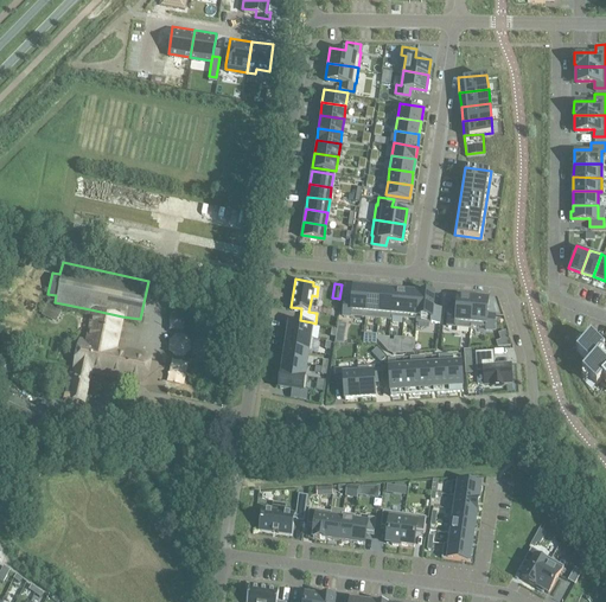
[(343,296),(342,313),(364,314),(367,286),(352,285),(351,298),(343,296)]
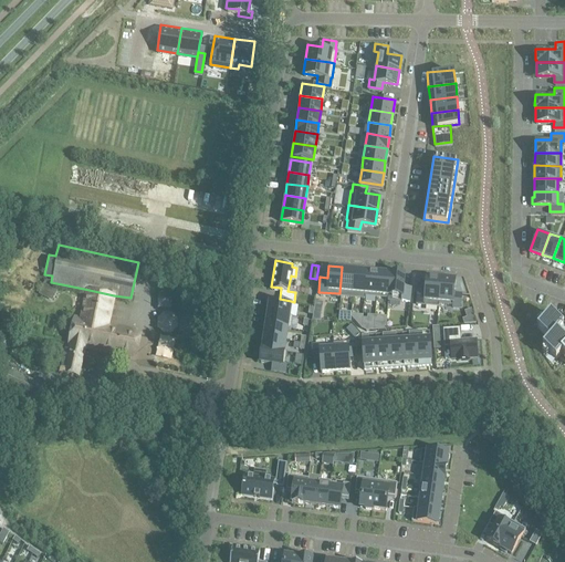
[(342,267),(339,293),(352,294),(352,289),(354,268),(342,267)]
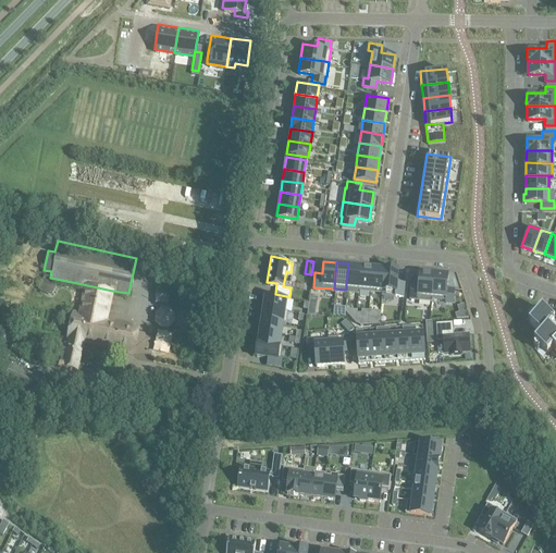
[(346,284),(346,290),(358,291),(358,289),(360,265),(348,263),(346,284)]
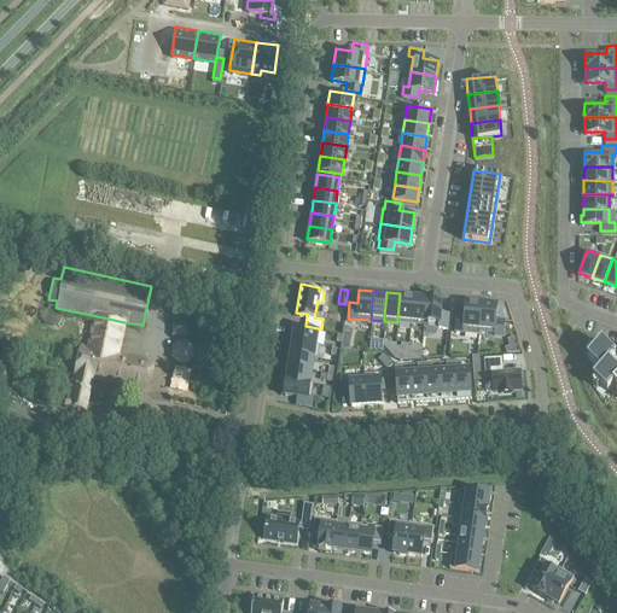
[(400,293),(397,320),(409,321),(413,295),(400,293)]
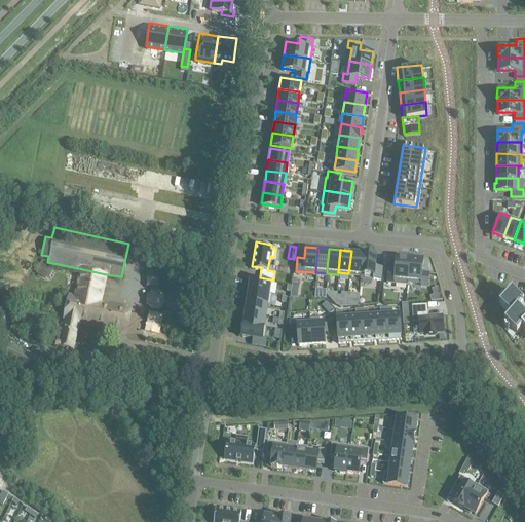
[(351,251),(348,273),(361,274),(361,271),(363,252),(351,251)]
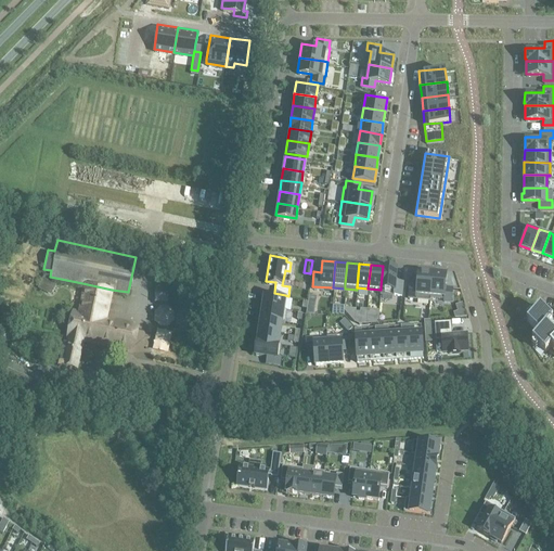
[(381,290),(379,292),(394,293),(401,293),(402,280),(395,279),(396,267),(383,266),(381,286),(381,290)]
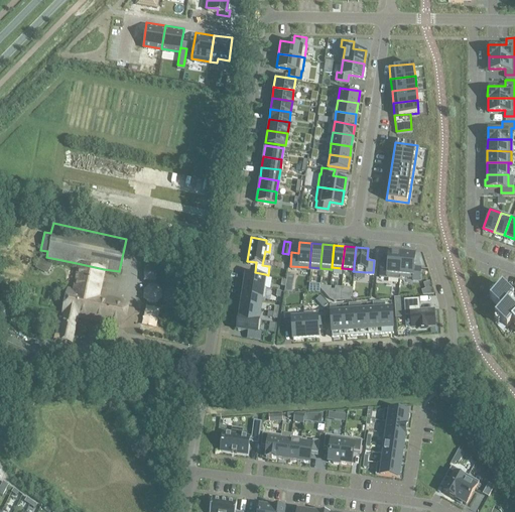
[(380,261),(379,274),(385,274),(385,275),(399,276),(399,274),(399,273),(401,251),(388,249),(387,262),(380,261)]
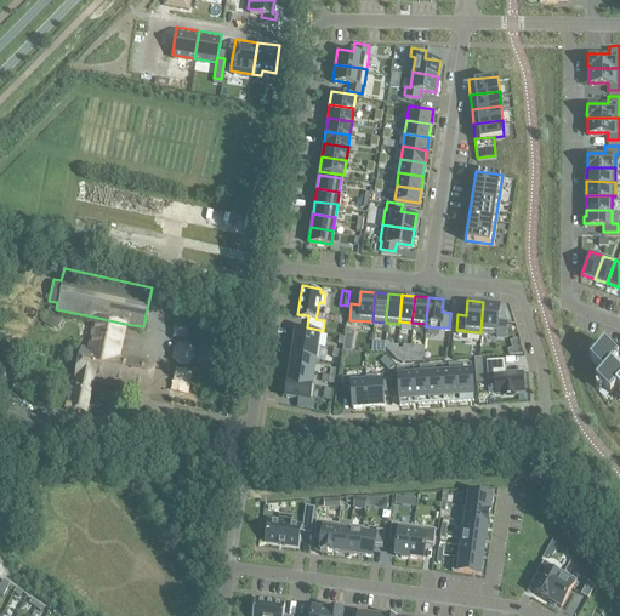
[(481,329),(481,330),(496,331),(495,334),(504,334),(506,319),(498,319),(499,303),(483,302),(481,329)]
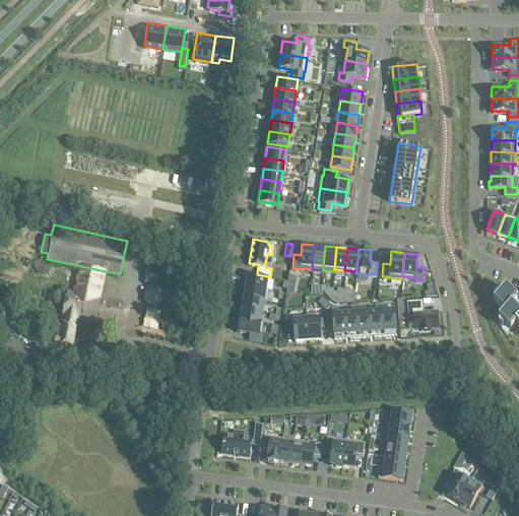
[(39,257),(35,267),(41,270),(46,260),(39,257)]
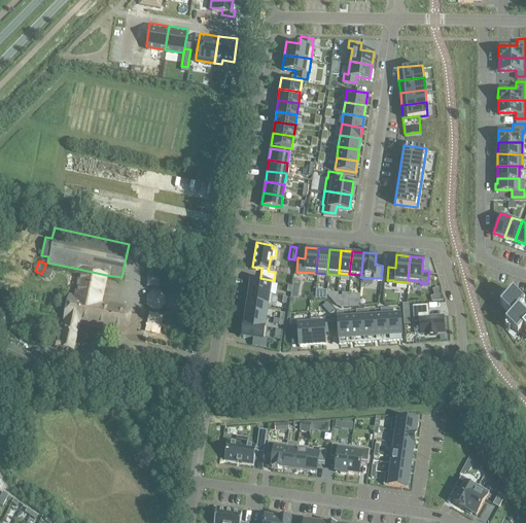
[(146,266),(146,284),(159,285),(160,267),(146,266)]
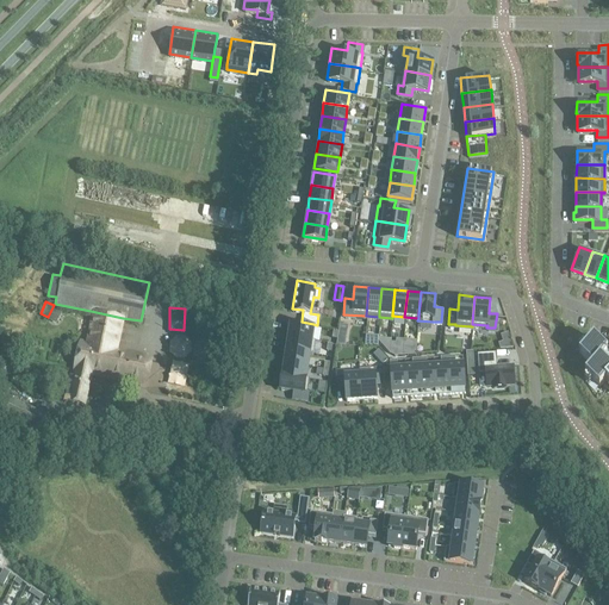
[(79,338),(72,368),(73,369),(91,372),(140,382),(145,356),(147,353),(116,345),(123,318),(91,311),(85,340),(79,338)]
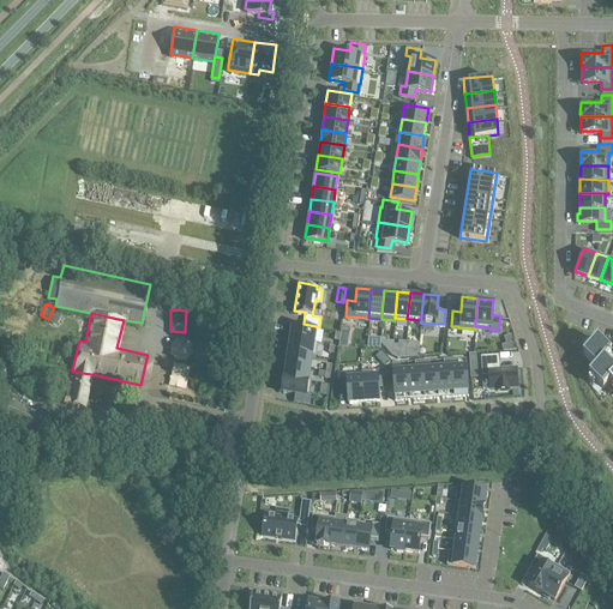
[(292,323),(290,336),(313,339),(316,326),(304,324),(292,323)]
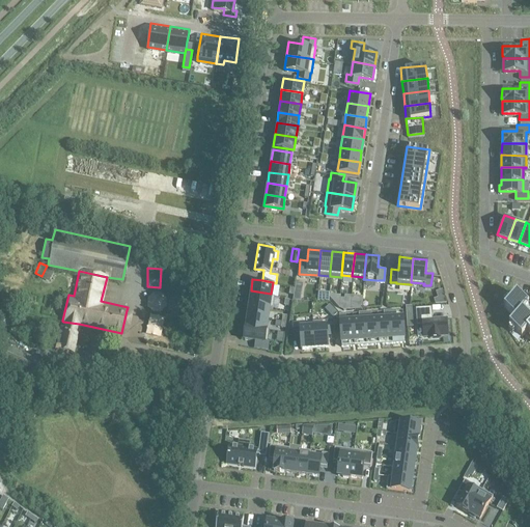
[(251,290),(249,302),(270,305),(271,294),(251,290)]
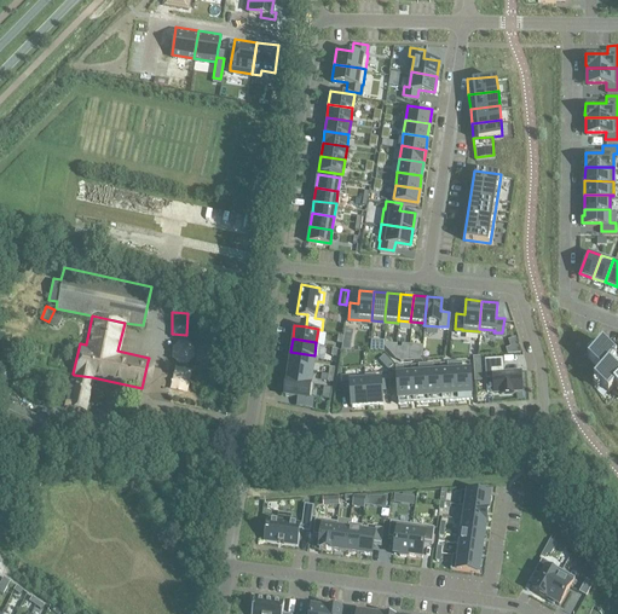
[(192,346),(186,340),(178,340),(172,346),(172,355),(178,361),(186,361),(194,354),(192,346)]
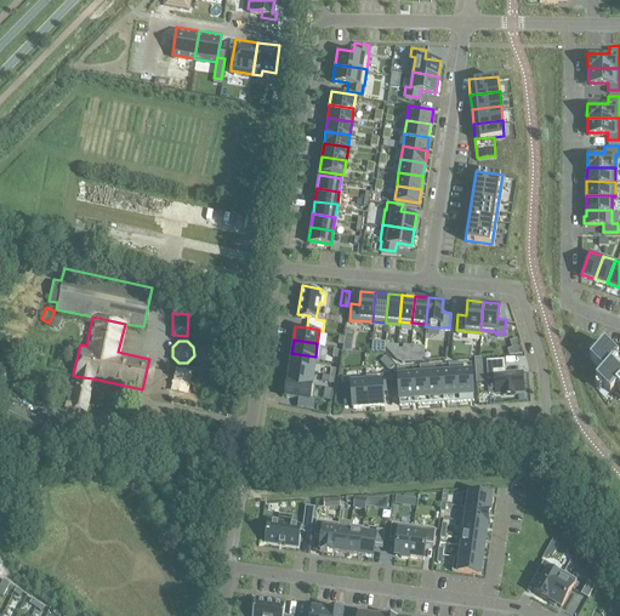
[(396,357),(400,359),(408,359),(410,342),(403,341),(402,346),(397,344),(396,357)]
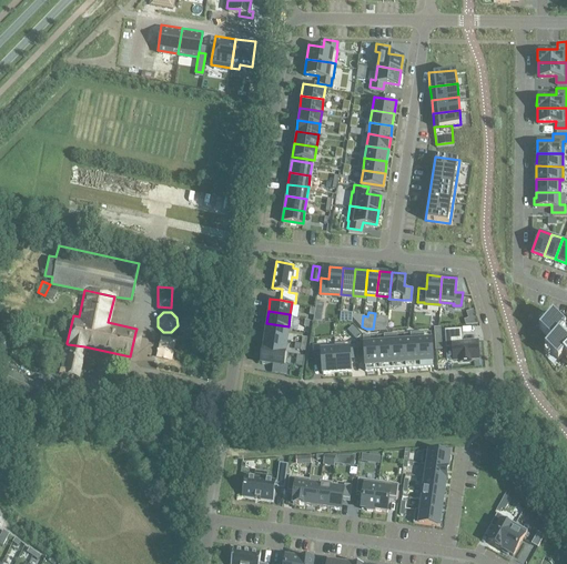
[(375,313),(373,329),(386,328),(387,314),(375,313)]
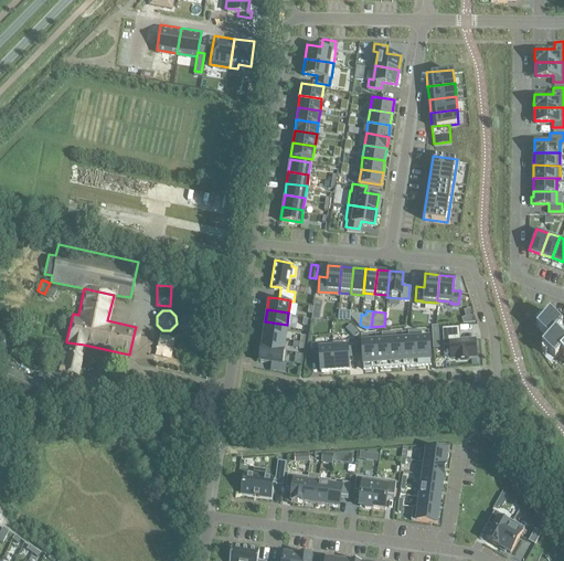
[(563,320),(554,313),(542,327),(555,338),(559,334),(560,335),(563,329),(563,320)]
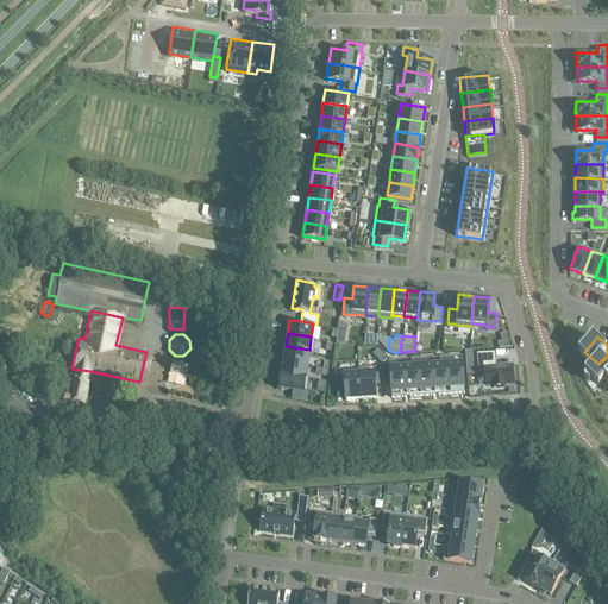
[(286,346),(283,359),(307,363),(309,350),(286,346)]
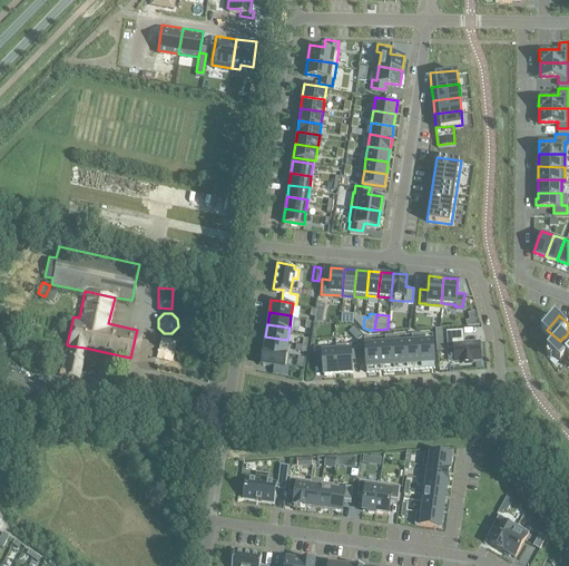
[(462,327),(445,328),(447,347),(453,345),(454,359),(461,358),(461,360),(472,360),(472,358),(480,357),(479,339),(463,340),(462,327)]
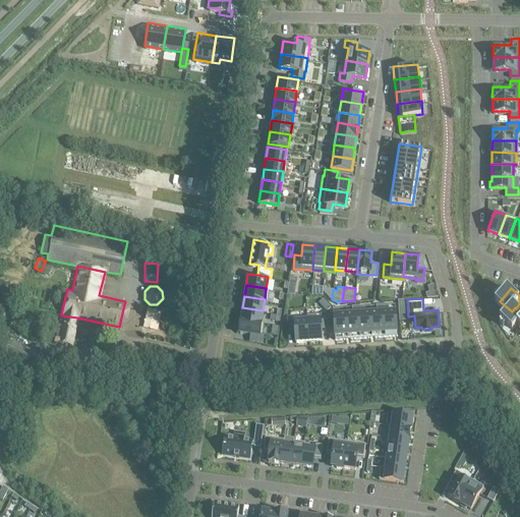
[(327,299),(322,304),(326,308),(331,304),(327,299)]
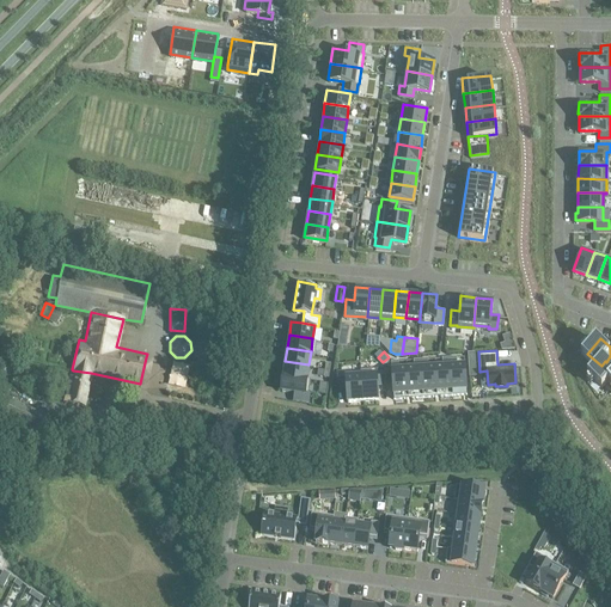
[(285,361),(283,373),(306,376),(309,365),(285,361)]
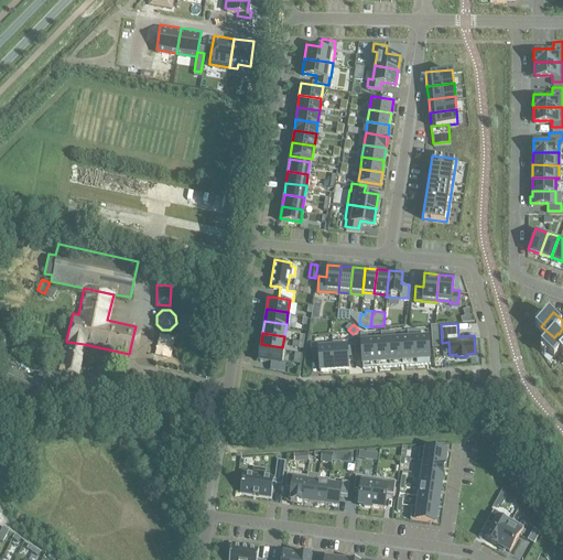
[(554,337),(548,345),(561,357),(562,355),(562,336),(559,334),(558,333),(554,337)]
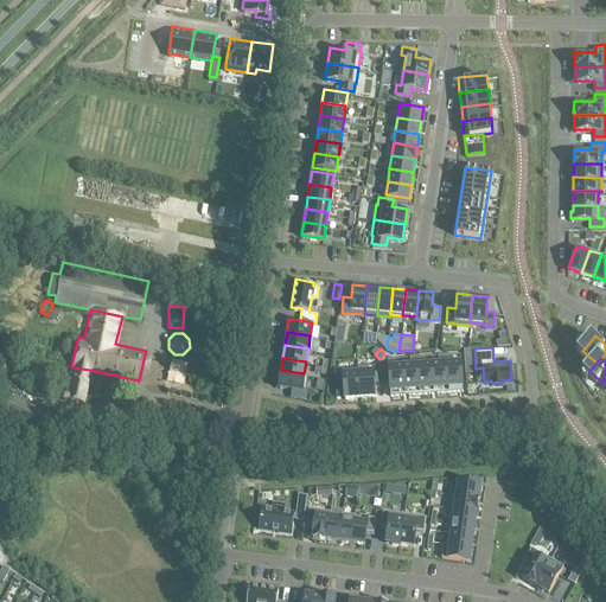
[(460,359),(446,360),(447,389),(463,388),(460,359)]
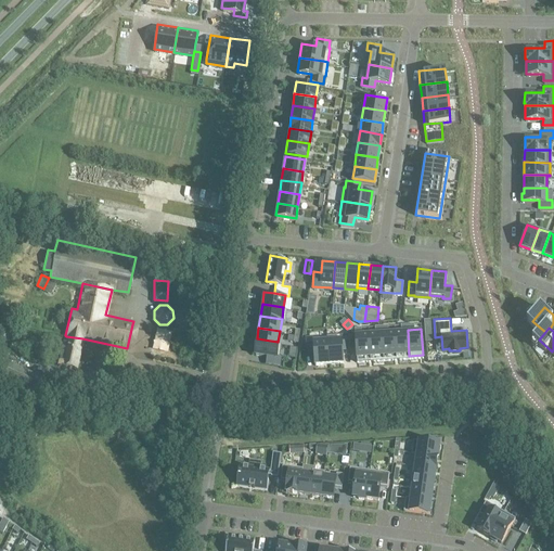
[(408,330),(395,331),(396,357),(409,356),(408,330)]
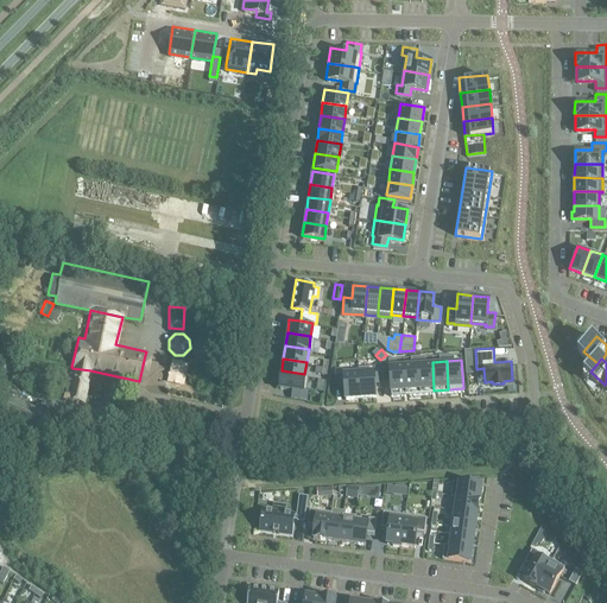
[(418,362),(404,363),(405,392),(419,392),(418,362)]
